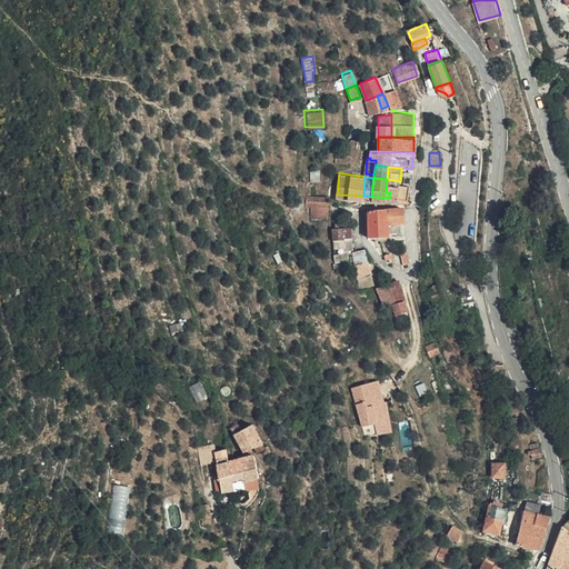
[(407,199),(409,182),(405,182),(400,181),(387,179),(386,192),(390,192),(389,198),(407,199)]
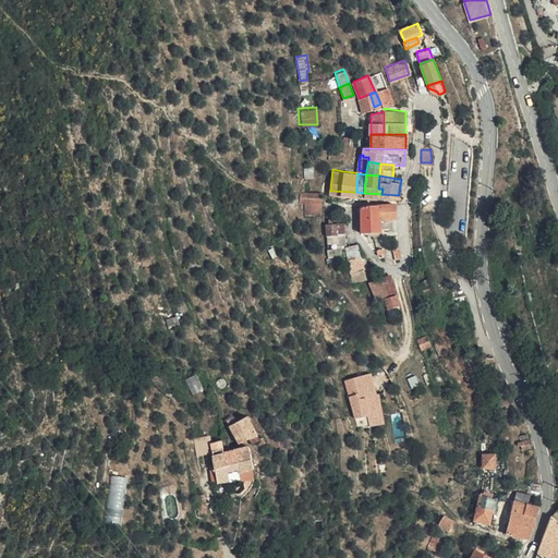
[(300,202),(323,204),(324,192),(300,189),(300,202)]
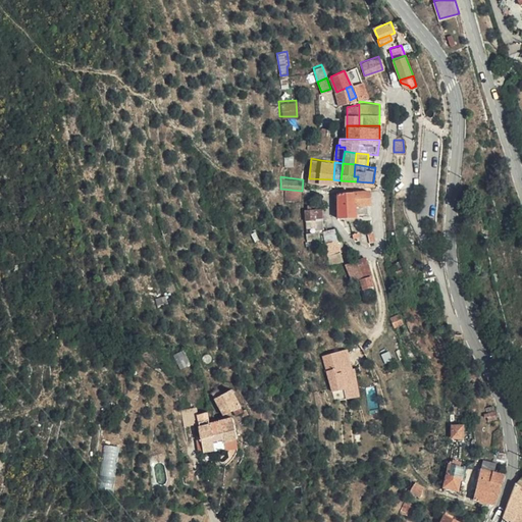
[(354,204),(354,191),(337,191),(337,204),(354,204)]
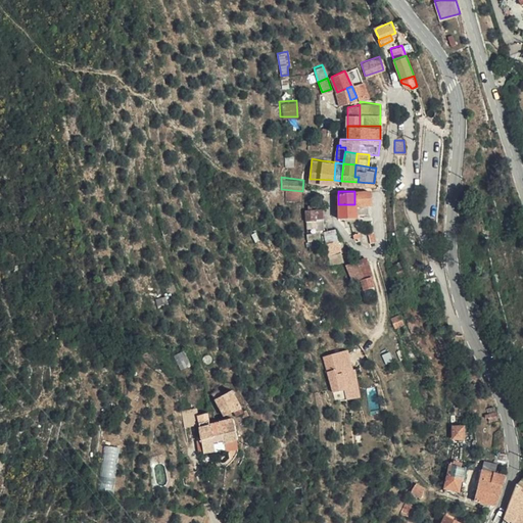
[(364,191),(354,191),(354,204),(371,204),(371,195),(364,195),(364,191)]
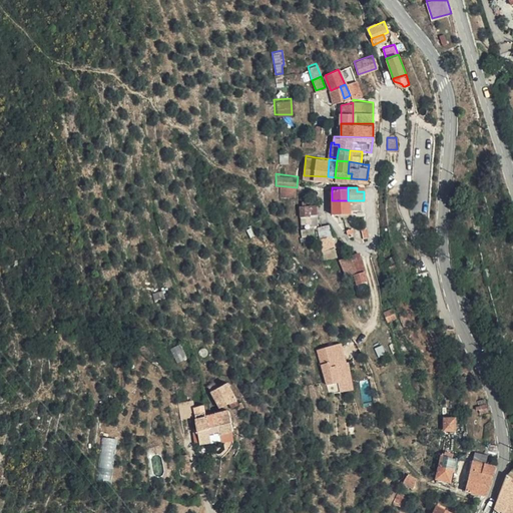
[(349,212),(348,200),(332,200),(332,212),(349,212)]
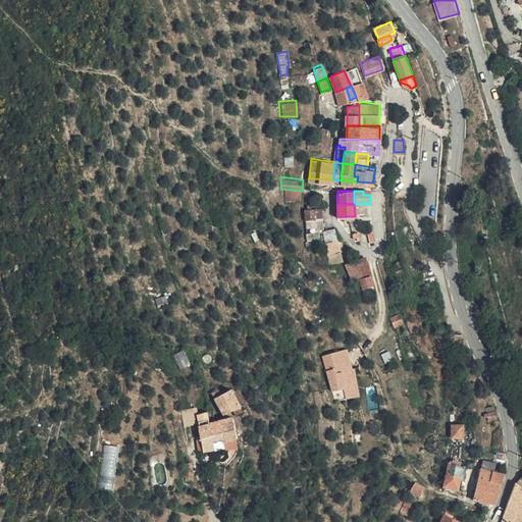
[(370,204),(354,204),(355,216),(355,221),(364,220),(371,220),(370,204)]
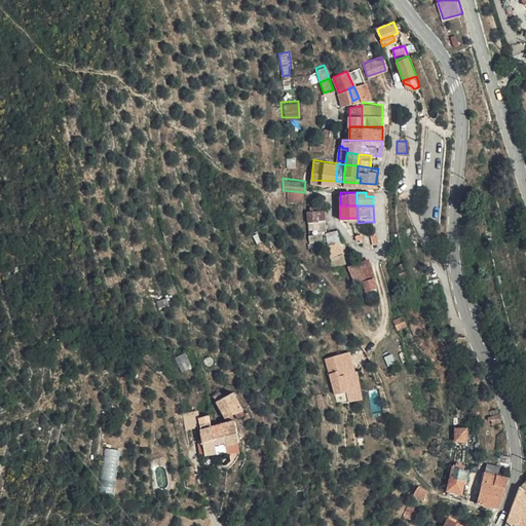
[(307,212),(307,222),(324,220),(323,212),(313,212),(313,208),(309,208),(309,213),(307,212)]
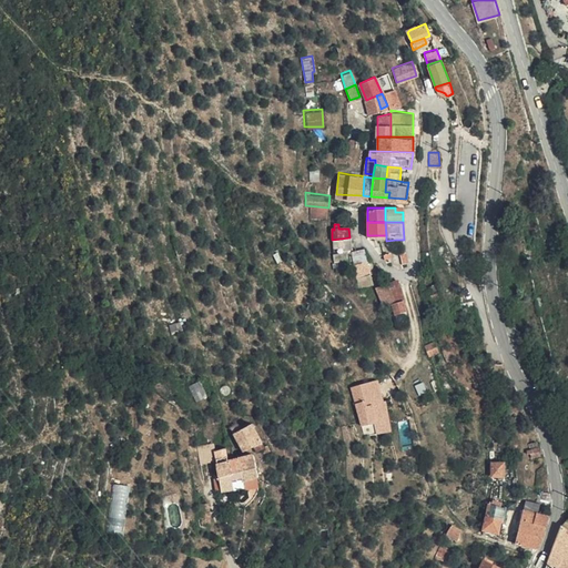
[(340,244),(340,250),(350,249),(350,237),(332,240),(332,244),(340,244)]
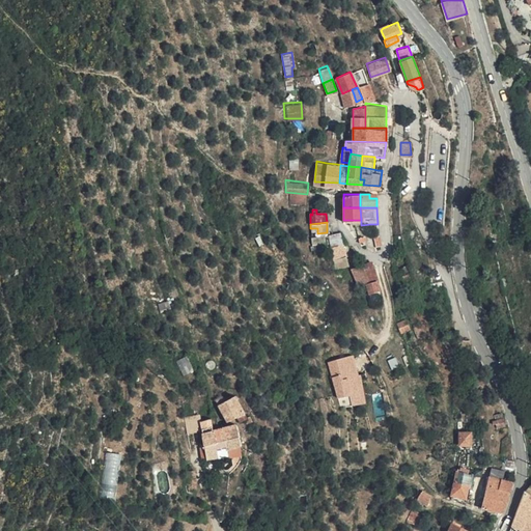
[(326,235),(330,249),(343,246),(339,232),(327,234),(326,235)]
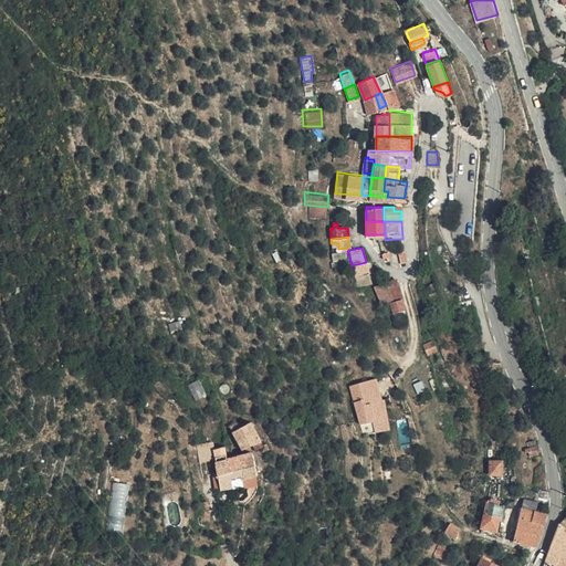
[(357,285),(373,283),(369,272),(355,276),(357,285)]
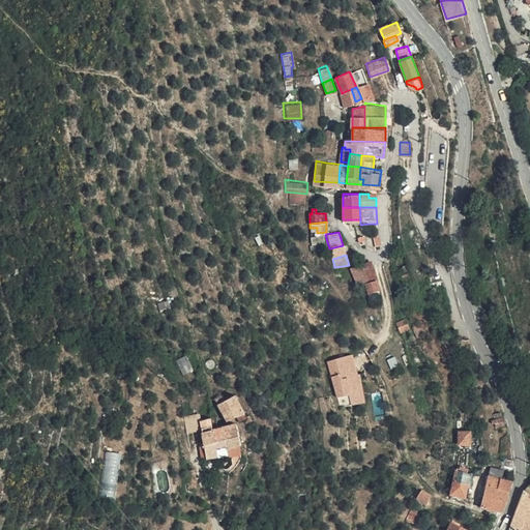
[(377,280),(372,264),(364,265),(351,269),(356,286),(365,284),(377,280)]
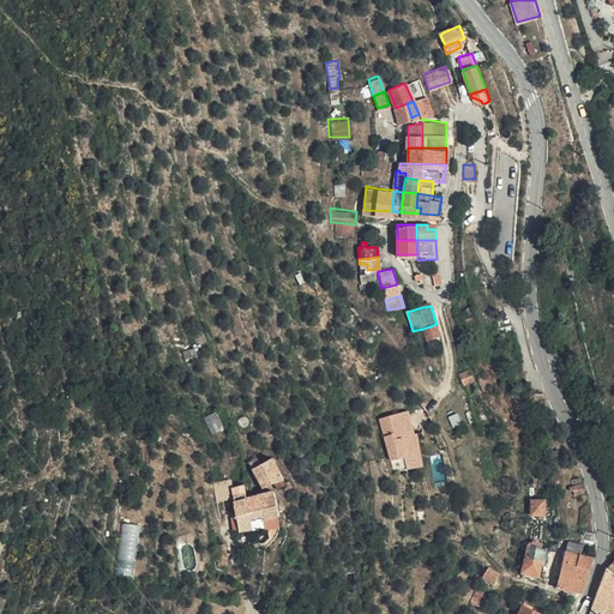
[(462,319),(463,326),(479,324),(476,317),(462,319)]
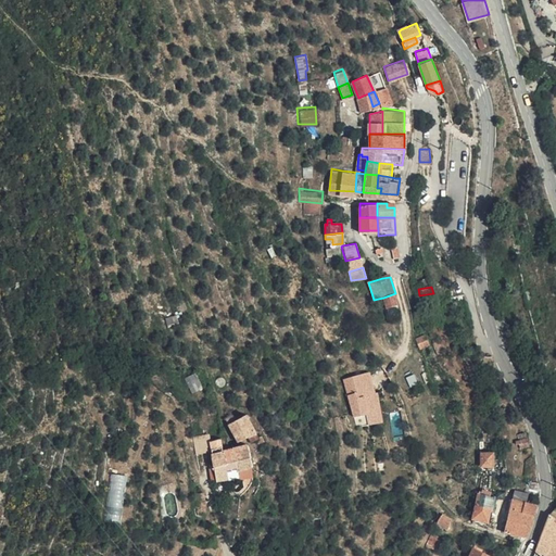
[(399,305),(395,293),(383,298),(388,308),(399,305)]
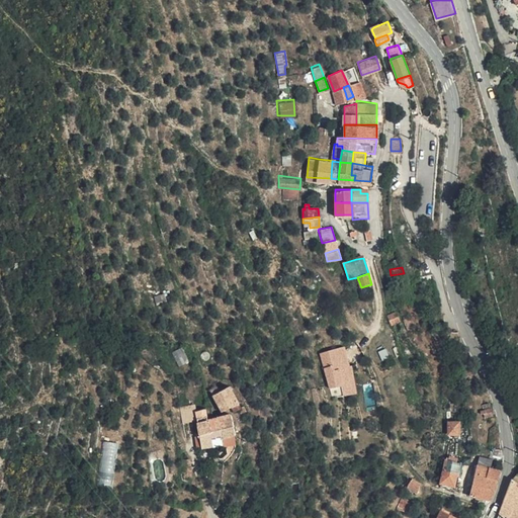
[(361,287),(363,294),(373,291),(371,284),(361,287)]
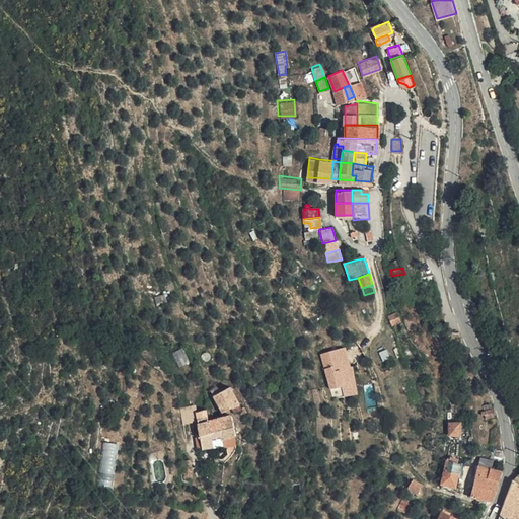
[(163,294),(154,297),(156,304),(166,301),(163,294)]
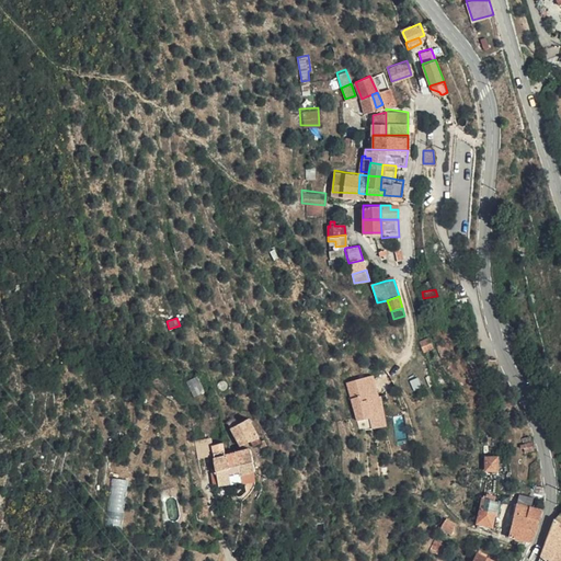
[(428,339),(422,342),(425,351),(432,347),(428,339)]
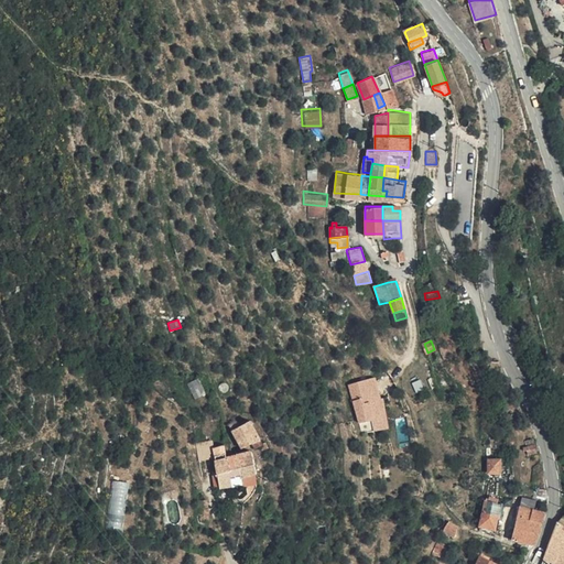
[(378,378),(351,387),(364,424),(369,423),(371,433),(393,427),(387,399),(384,400),(378,378)]
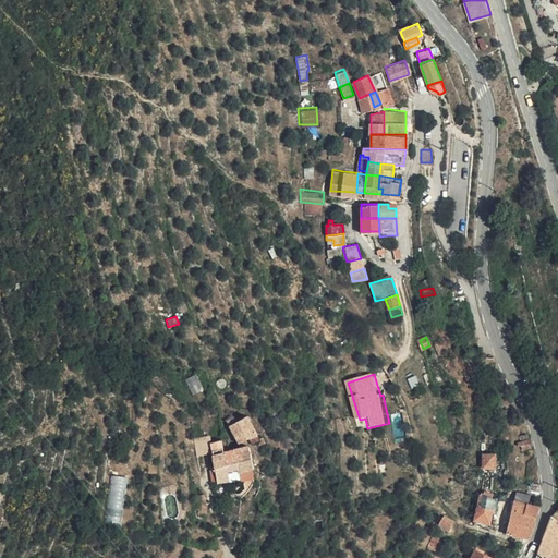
[(257,431),(245,411),(233,417),(229,421),(239,438),(250,434),(257,431)]
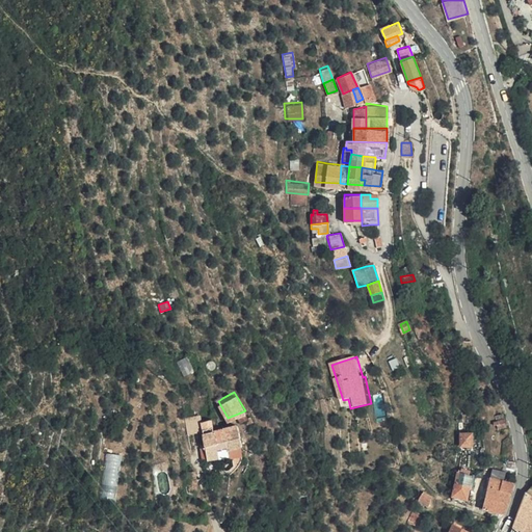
[(214,414),(208,416),(211,427),(216,426),(214,414)]
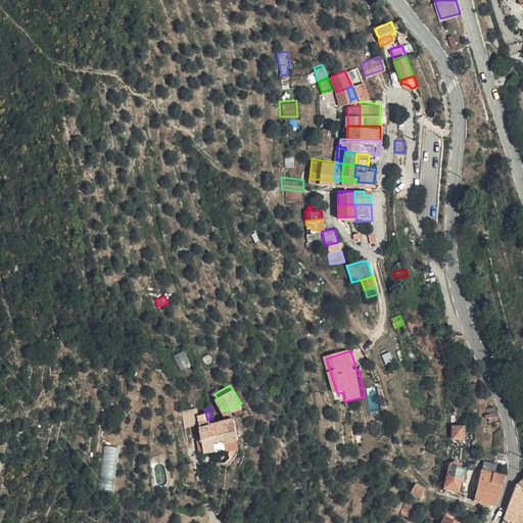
[(207,420),(204,409),(196,411),(198,422),(207,420)]
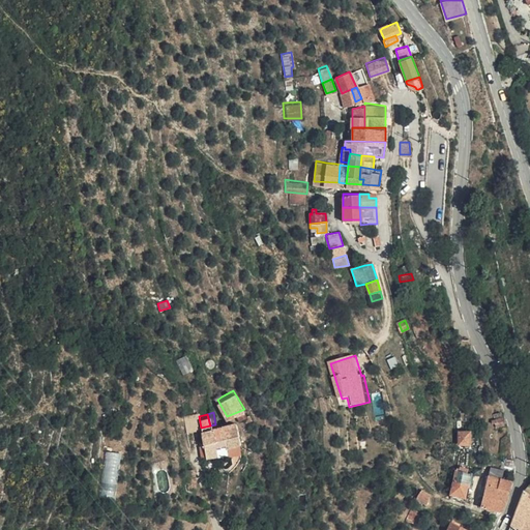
[(234,419),(222,423),(224,436),(226,444),(239,440),(234,419)]
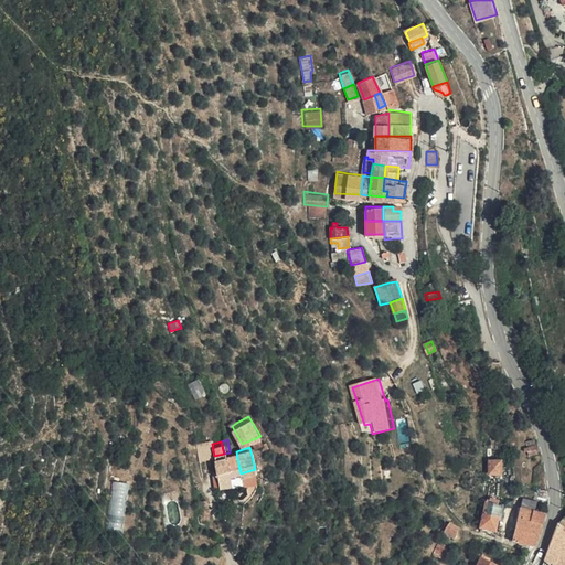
[(230,452),(224,454),(227,467),(238,465),(236,451),(230,452)]
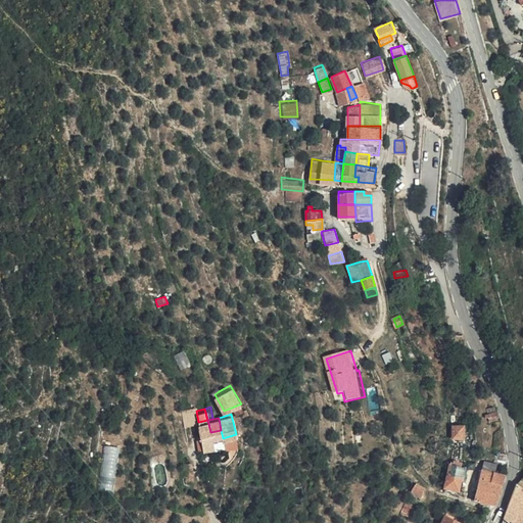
[(207,420),(198,422),(201,434),(210,432),(207,420)]
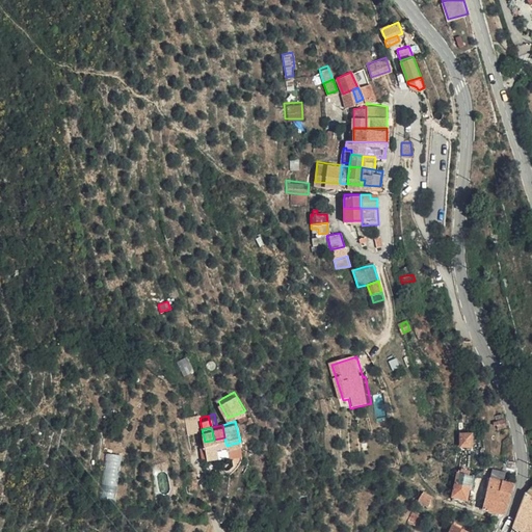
[(473,445),(472,433),(463,434),(464,446),(473,445)]
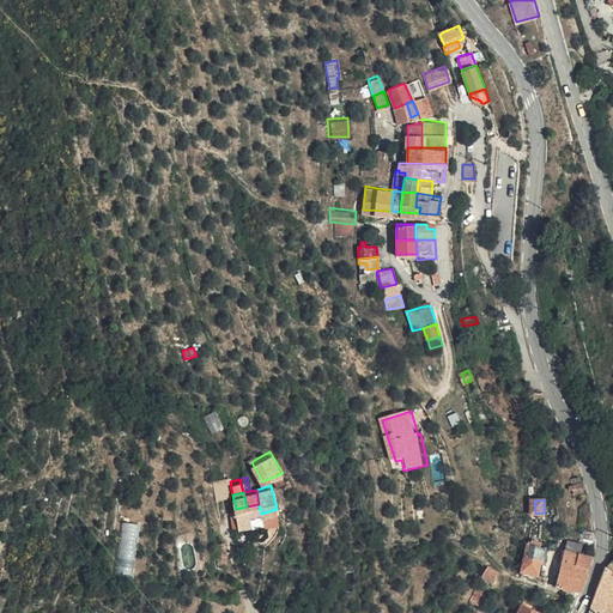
[(247,507),(236,509),(240,523),(261,519),(261,514),(259,504),(247,507)]
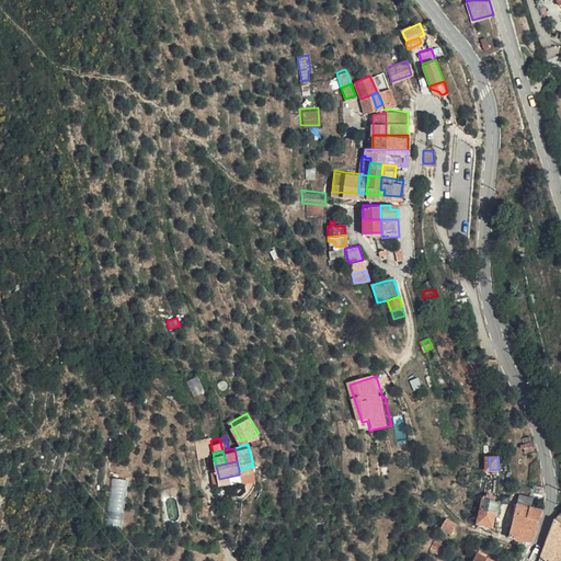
[(122,527),(127,480),(111,478),(106,526),(122,527)]
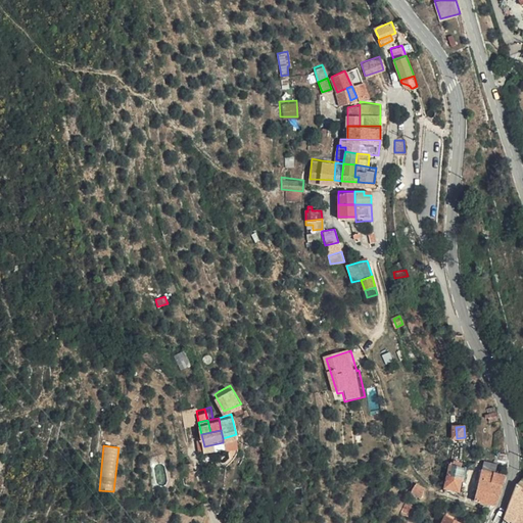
[(509,467),(509,454),(508,454),(495,450),(494,464),(497,464),(508,467),(509,467)]
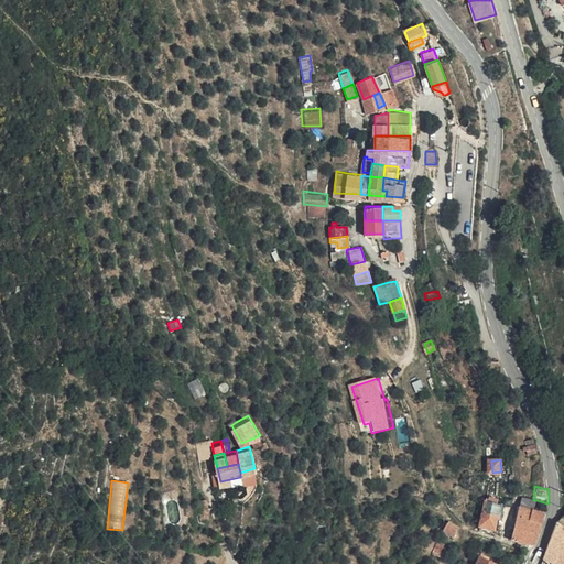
[(516,507),(517,499),(505,497),(503,505),(506,505),(516,507)]
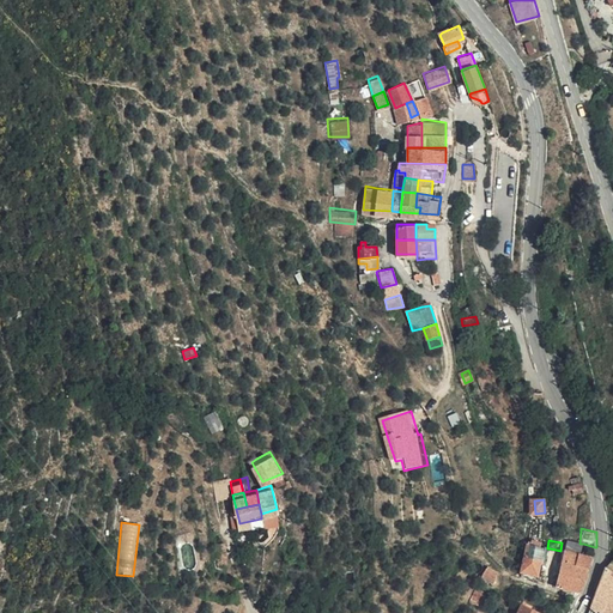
[(590,570),(595,557),(582,553),(583,544),(580,544),(569,541),(568,544),(563,572),(588,580),(590,570)]
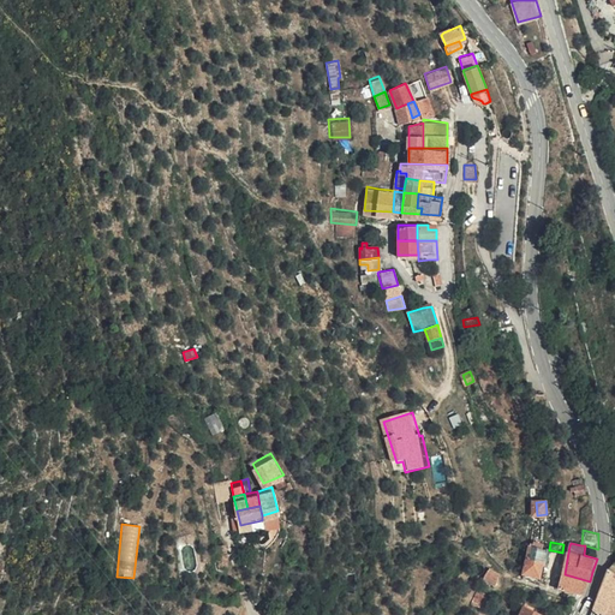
[(548,550),(531,548),(527,574),(544,578),(548,550)]
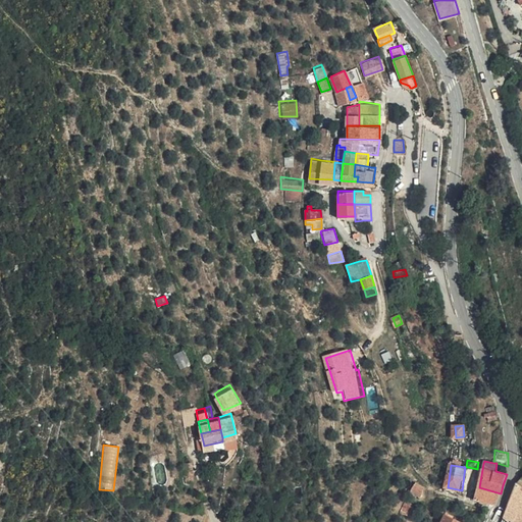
[(521,521),(521,476),(520,479),(518,483),(506,514),(514,521),(521,521)]
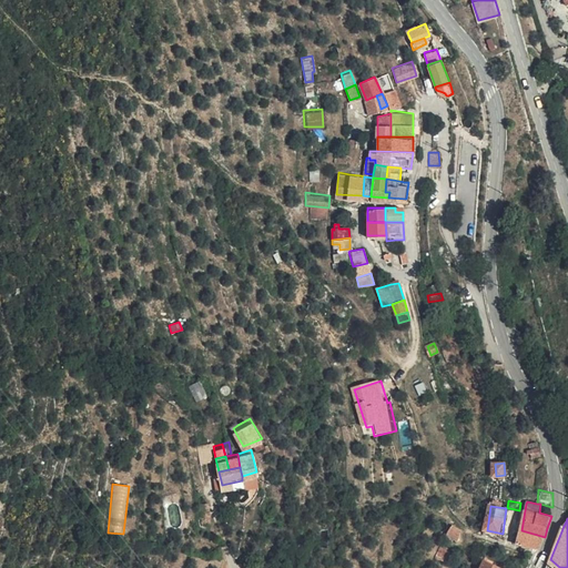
[(459,526),(449,525),(448,535),(457,537),(459,526)]
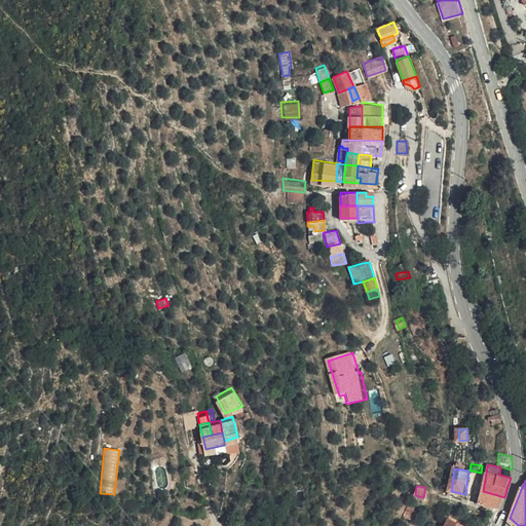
[(500,510),(504,497),(483,491),(481,502),(500,510)]
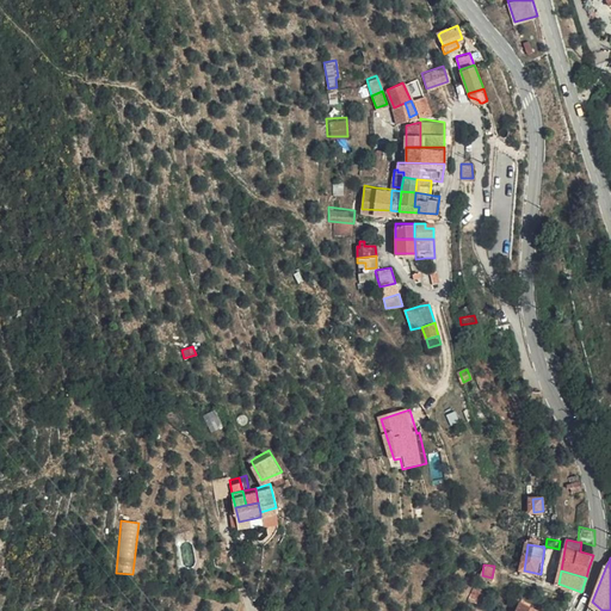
All buildings are outlined.
